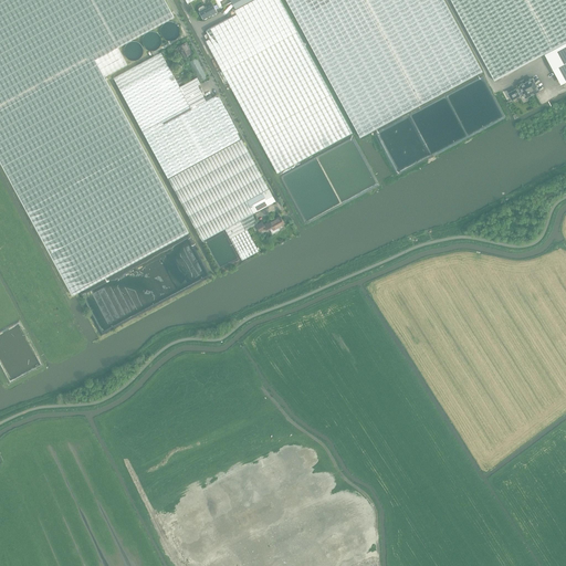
[(0,0),(0,163),(72,295),(188,231),(104,76),(127,64),(117,45),(173,16),(164,0),(0,0)]
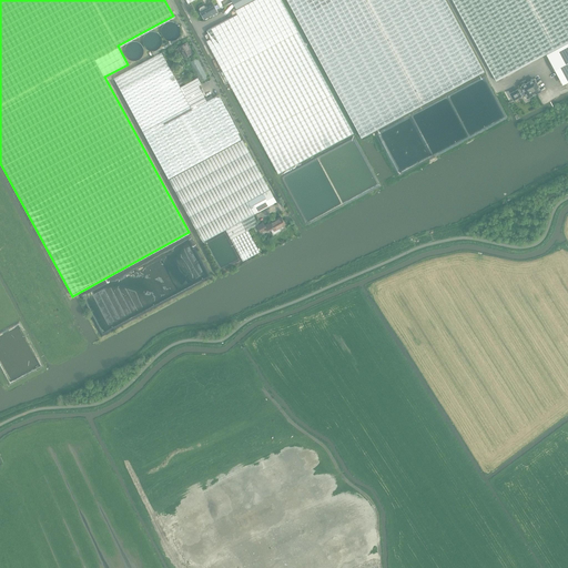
[(185,0),(188,4),(189,3),(194,0),(230,0),(232,2),(236,10),(235,10),(237,14),(206,31),(211,39),(206,41),(277,174),(353,134),(280,0),(185,0)]
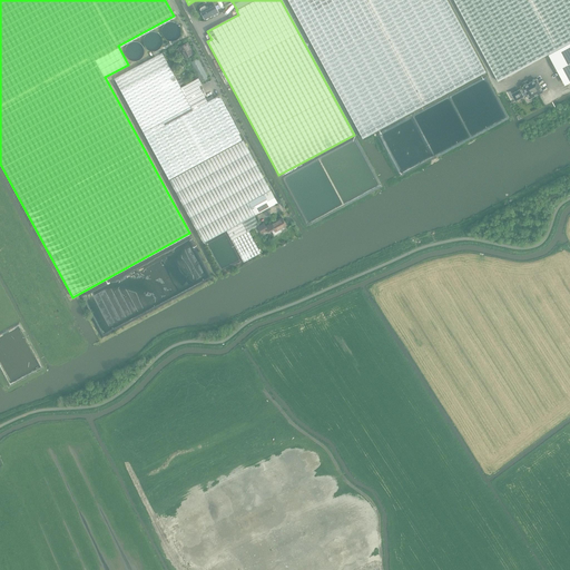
[(287,0),(362,138),(484,72),(445,0),(287,0)]
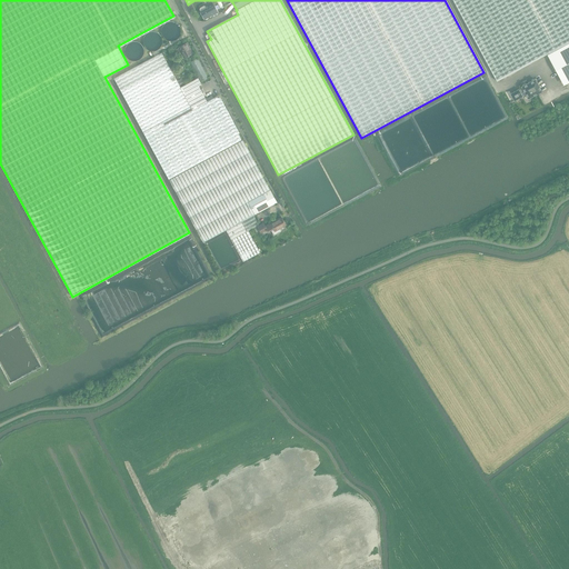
[(568,0),(452,0),(496,82),(536,60),(546,56),(547,55),(560,79),(563,77),(567,82),(568,81),(568,0)]
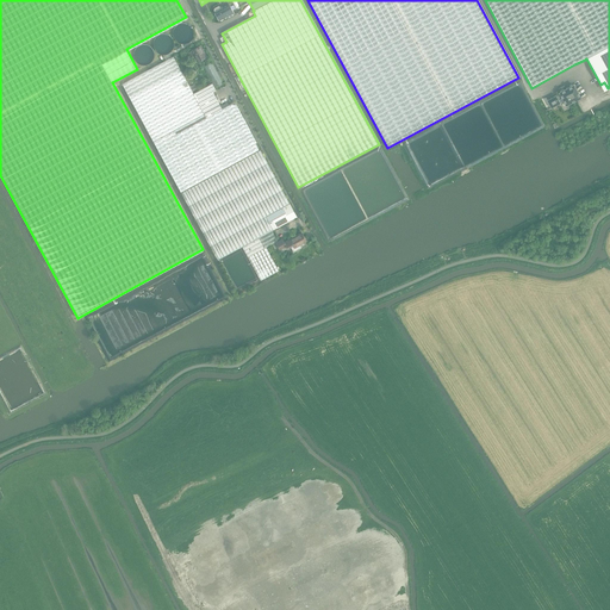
[(229,5),(222,10),(221,6),(218,6),(215,8),(213,11),(216,13),(215,13),(219,22),(226,17),(228,19),(231,18),(230,16),(234,13),(229,5)]
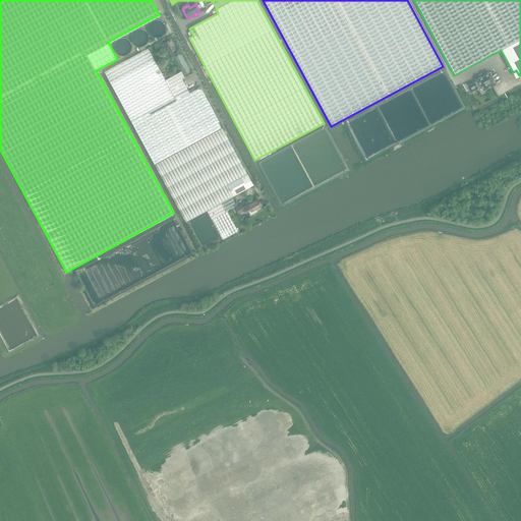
[(162,46),(163,49),(166,54),(168,53),(168,54),(176,50),(171,40),(163,44),(164,45),(162,46)]
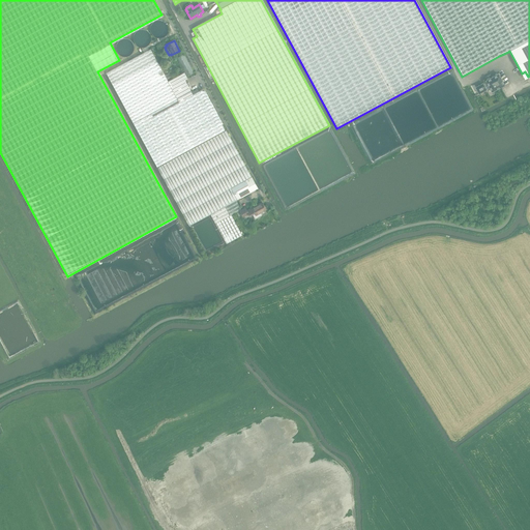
[(150,49),(107,74),(156,167),(224,130),(221,125),(222,124),(203,89),(199,91),(198,89),(192,92),(190,91),(193,90),(188,82),(186,83),(184,80),(187,78),(184,72),(168,81),(160,67),(158,63),(150,49)]
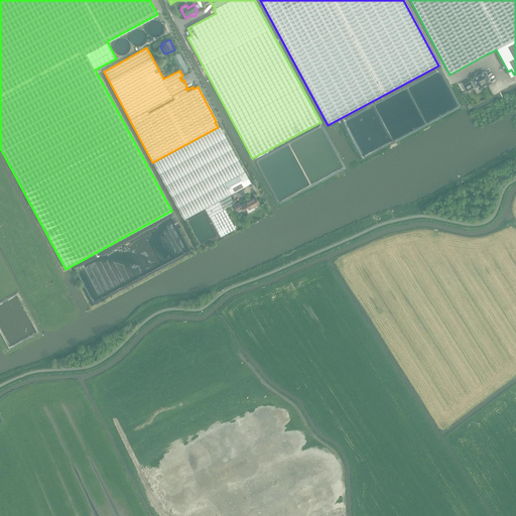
[(182,75),(189,71),(179,53),(172,57),(182,75)]
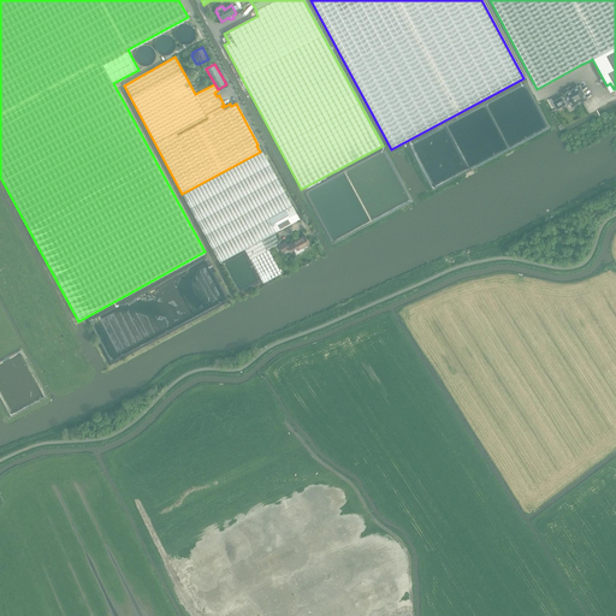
[(587,99),(580,86),(564,94),(566,95),(562,98),(562,96),(552,101),(556,110),(566,105),(564,101),(568,100),(572,107),(587,99)]
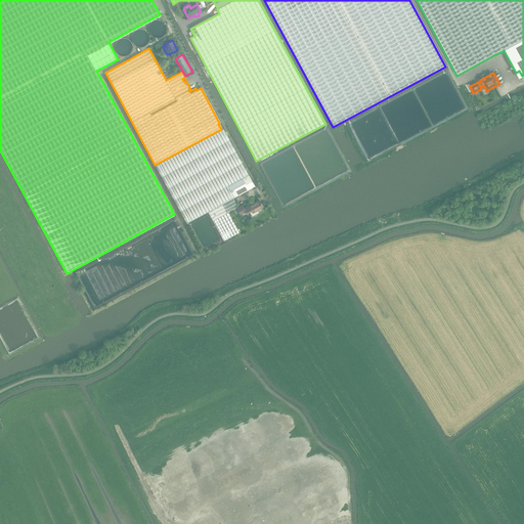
[(221,129),(155,165),(156,165),(156,166),(186,223),(208,212),(223,242),(238,232),(228,213),(237,207),(236,205),(232,199),(255,186),(223,129),(221,130),(221,129)]
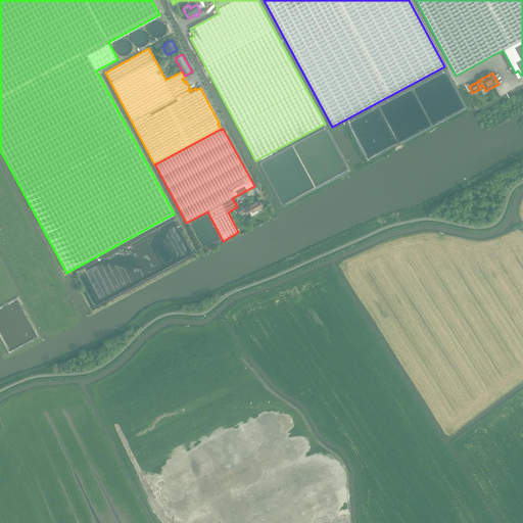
[(242,204),(236,207),(240,215),(245,211),(246,214),(249,211),(251,217),(258,212),(257,210),(263,207),(258,199),(244,207),(242,204)]
